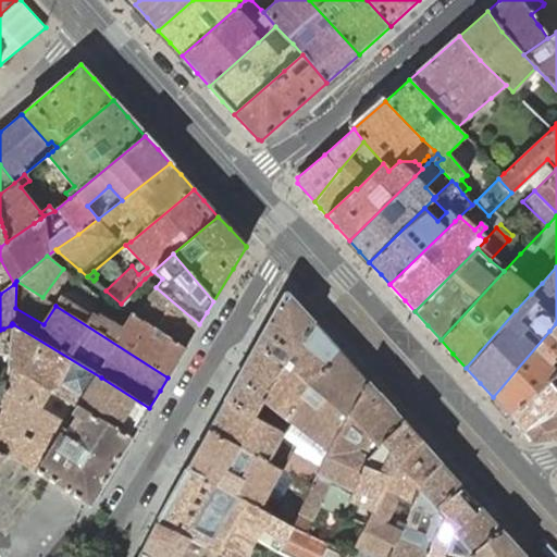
[(199,324),(156,287),(134,313),(185,348),(195,332),(199,324)]
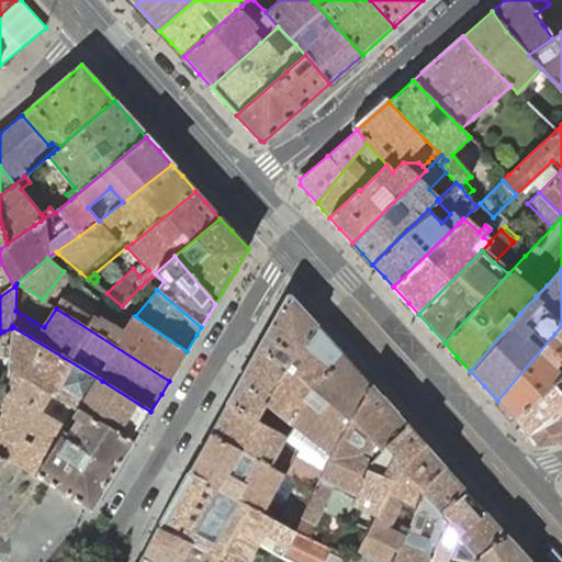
[(251,358),(226,403),(245,414),(250,406),(259,413),(266,403),(262,401),(317,324),(301,306),(290,294),(287,295),(251,358)]
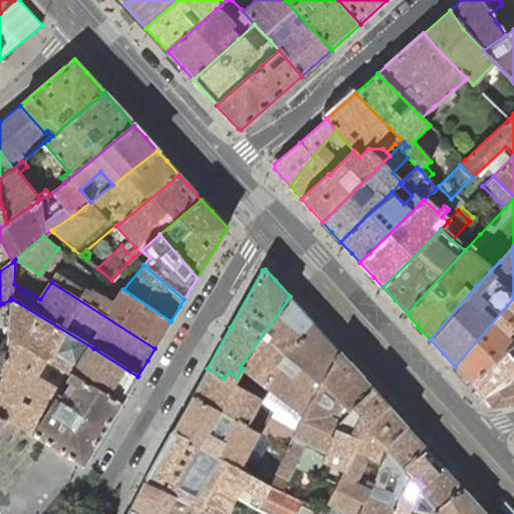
[(56,275),(51,282),(155,348),(164,333),(171,321),(123,289),(119,296),(113,305),(90,291),(88,294),(56,275)]
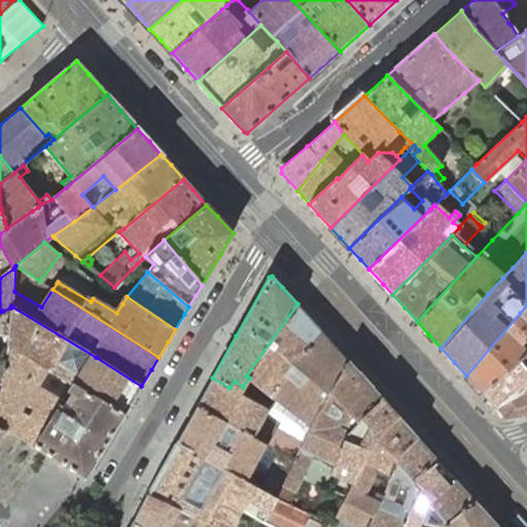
[(230,388),(268,411),(274,400),(275,399),(269,393),(321,330),(306,313),(297,304),(246,376),(249,378),(243,387),(235,381),(230,388)]
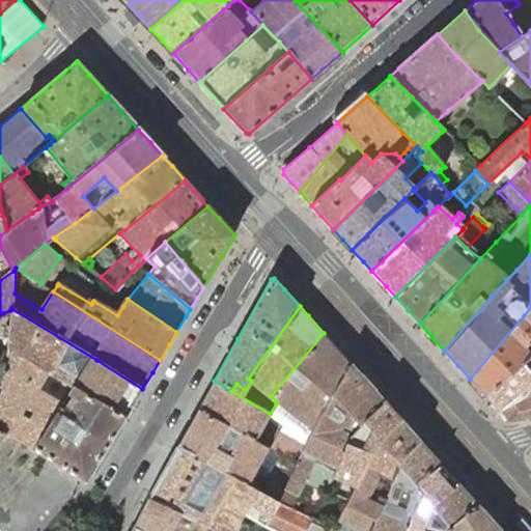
[(133,406),(142,389),(96,360),(12,309),(11,308),(10,310),(7,346),(8,347),(49,372),(73,387),(124,417),(133,406)]
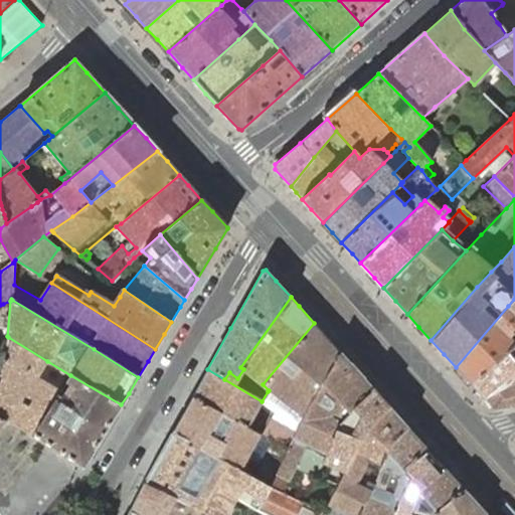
[(463,375),(471,384),(514,344),(514,299),(508,306),(456,367),(463,375)]
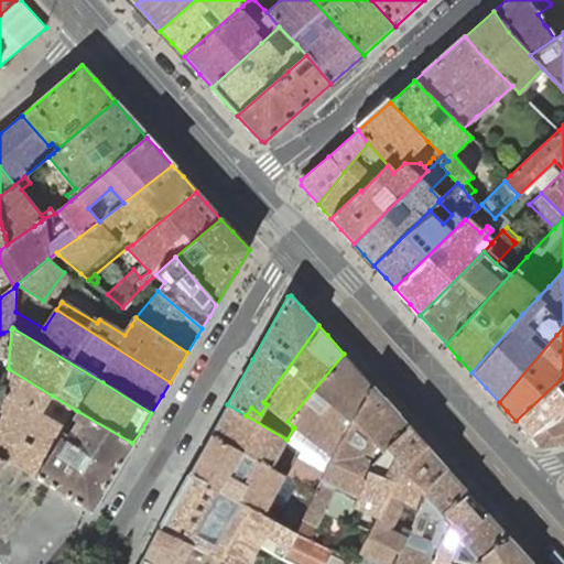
[(286,477),(314,492),(324,474),(331,459),(337,444),(373,387),(353,362),(344,354),(288,421),(294,427),(293,429),(286,440),(301,451),(296,457),(299,458),(286,477)]
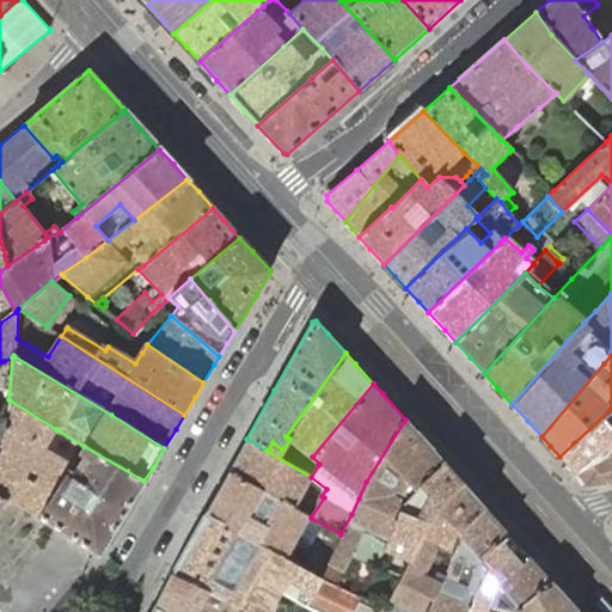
[(56,429),(10,401),(6,415),(0,432),(0,495),(8,501),(8,500),(25,509),(30,512),(37,516),(41,519),(68,472),(73,465),(46,447),(56,429)]
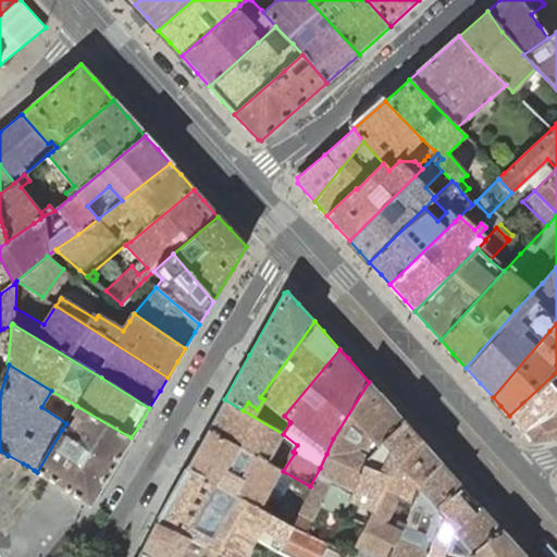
[(518,425),(523,431),(556,411),(556,372),(509,416),(518,425)]
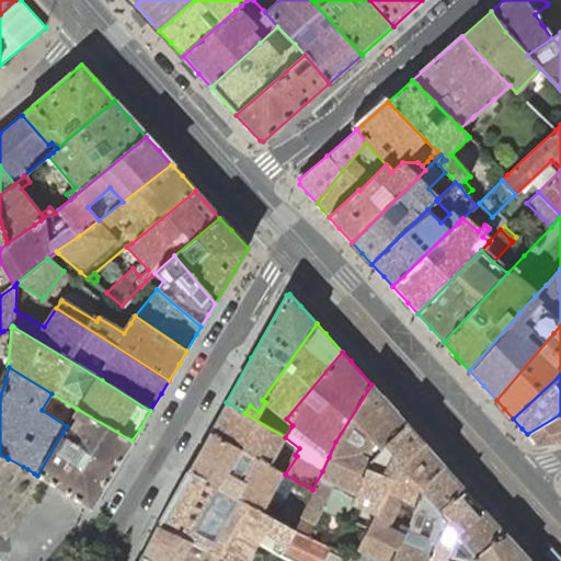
[(312,490),(293,530),(309,538),(323,508),(346,518),(353,504),(375,455),(405,423),(382,397),(371,385),(335,442),(329,457),(322,471),(312,490)]
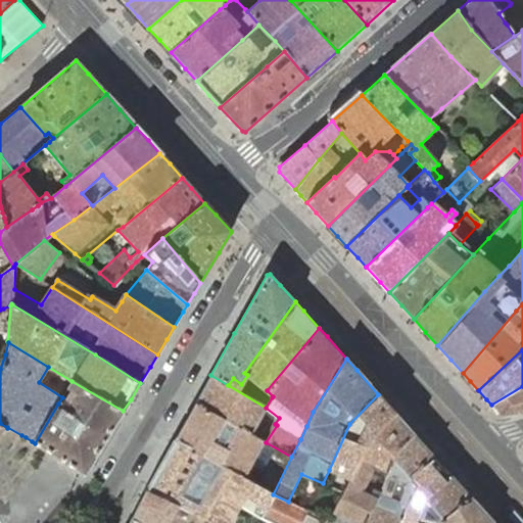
[(210,375),(195,402),(250,434),(266,408),(228,385),(210,375)]
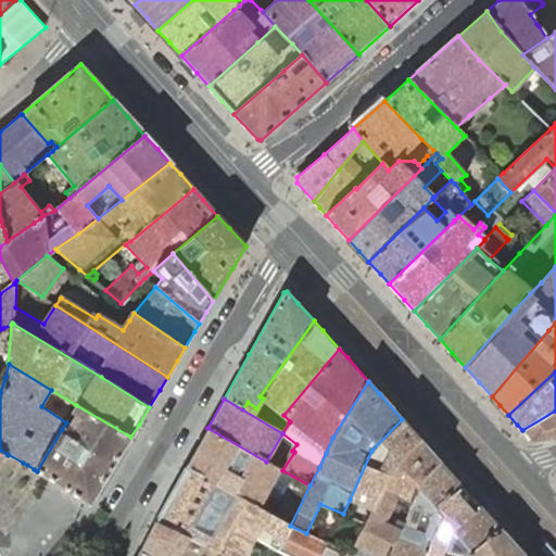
[(111,470),(130,437),(76,405),(72,413),(81,419),(72,434),(62,429),(37,471),(79,497),(90,505),(111,470)]
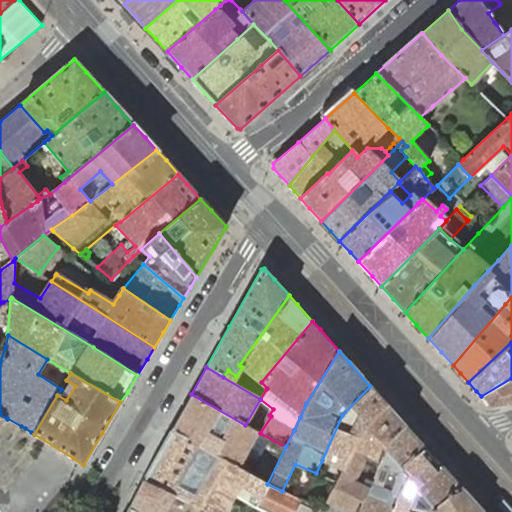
[(509,404),(511,403),(511,378),(481,396),(489,405),(493,406),(508,404),(509,404)]
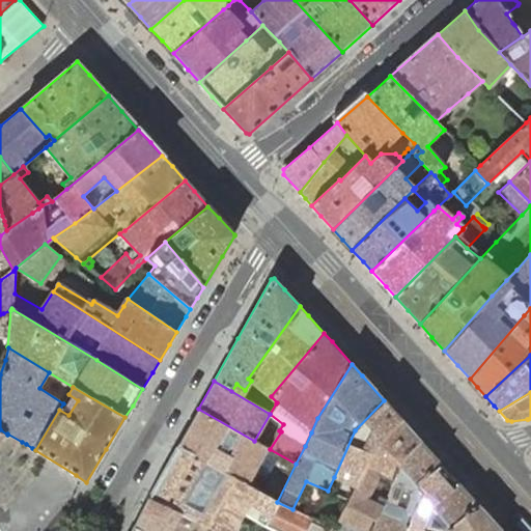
[(389,407),(384,400),(355,430),(334,477),(356,486),(379,440),(400,419),(389,407)]
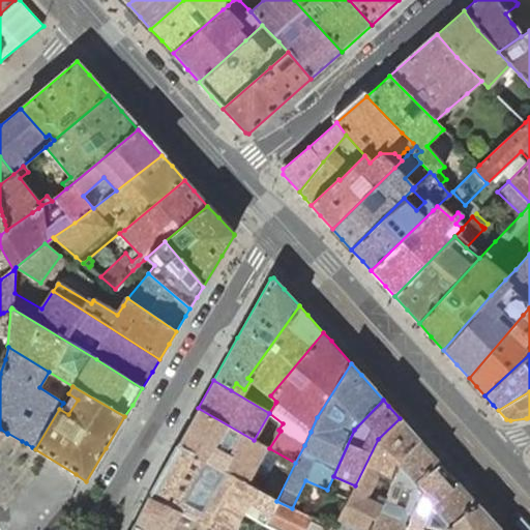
[(198,408),(177,446),(246,484),(254,489),(256,491),(264,476),(254,471),(267,447),(254,440),(198,408)]
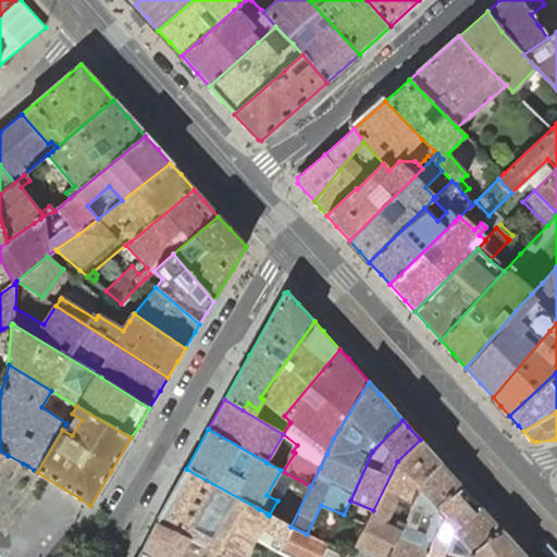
[(367,523),(356,546),(378,556),(388,556),(408,516),(420,482),(441,462),(426,447),(420,440),(397,461),(373,510),(367,523)]
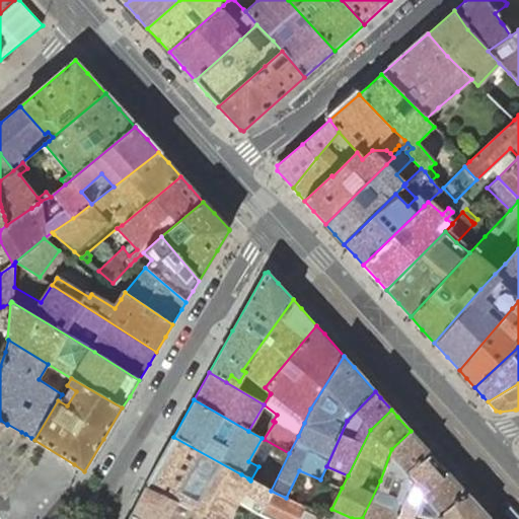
[(380,480),(362,518),(395,518),(413,482),(405,472),(430,452),(416,437),(411,431),(391,449),(380,480)]
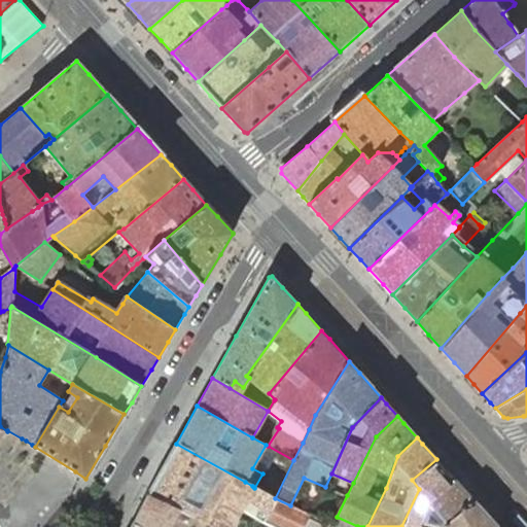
[(330,526),(332,524),(290,505),(275,498),(254,488),(252,486),(245,482),(176,444),(147,494),(212,526),(230,526),(241,507),(266,521),(278,526),(330,526)]
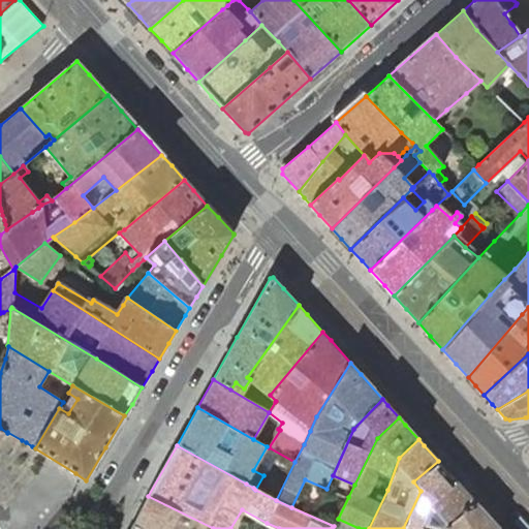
[(419,528),(430,503),(457,481),(443,466),(438,461),(413,481),(421,491),(403,528),(419,528)]
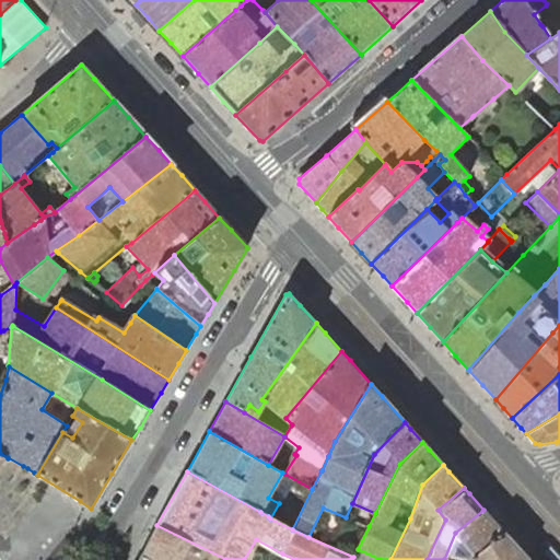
[(490,517),(483,510),(455,533),(444,559),(468,559),(476,556),(504,533),(490,517)]
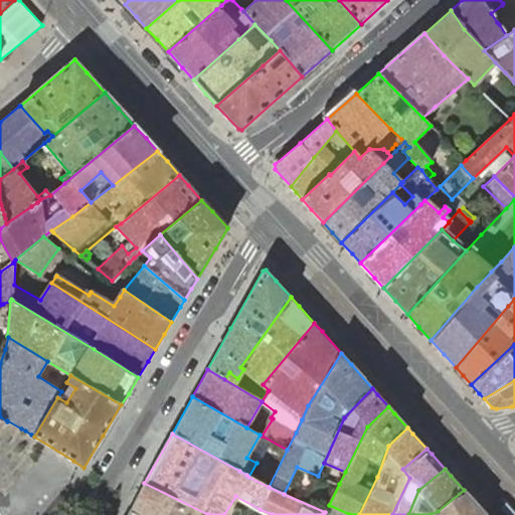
[(207,514),(144,483),(130,511),(138,514),(207,514)]
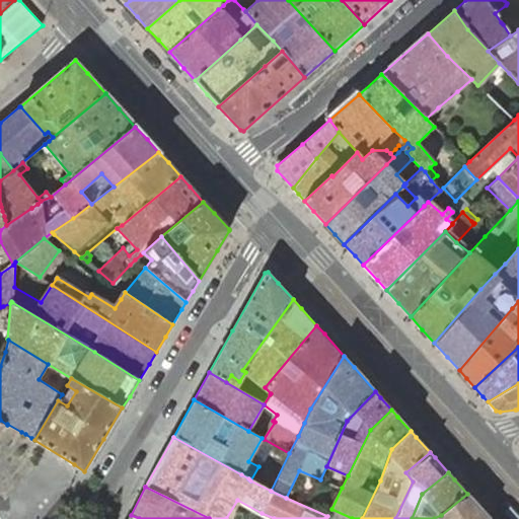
[(476,504),(467,494),(441,515),(434,518),(484,518),(490,518),(476,504)]
